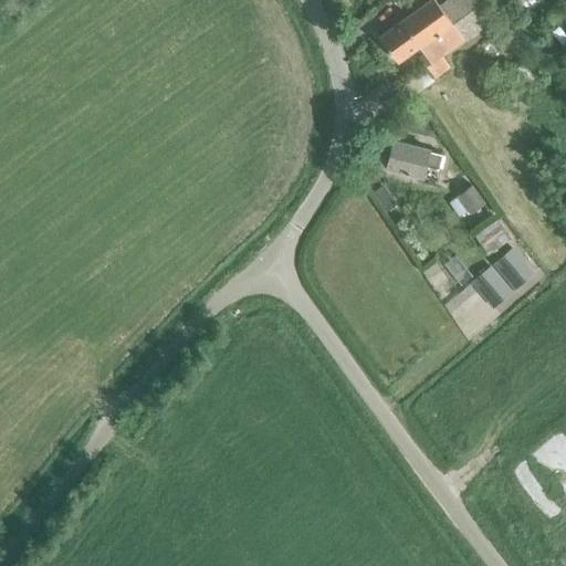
[(430,62),(426,66),(435,77),(449,66),(441,55),(490,21),(473,0),(447,0),(439,7),(433,0),(428,0),(378,37),(397,62),(418,46),(430,62)]
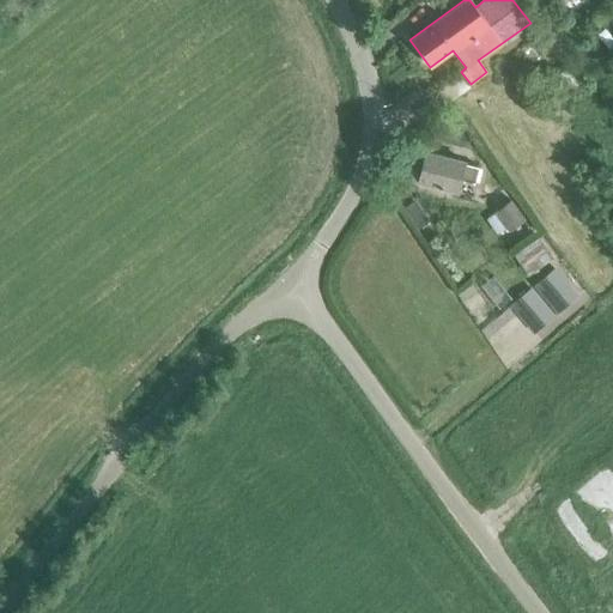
[(418,182),(455,192),(459,180),(473,183),(474,182),(478,183),(481,169),(478,168),(478,167),(462,163),(463,161),(426,152),(418,182)]
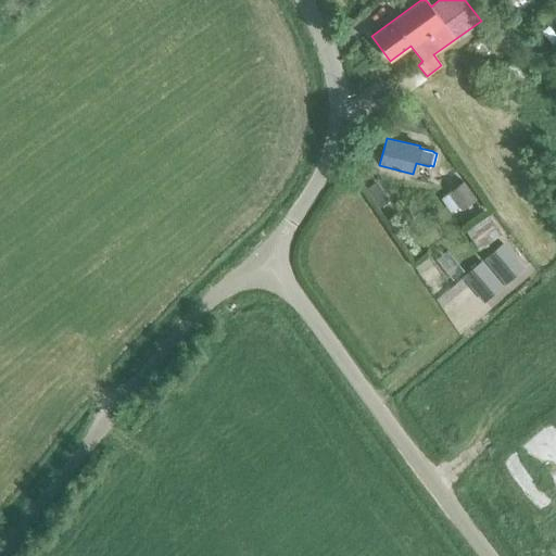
[(449,191),(462,210),(475,199),(463,181),(449,191)]
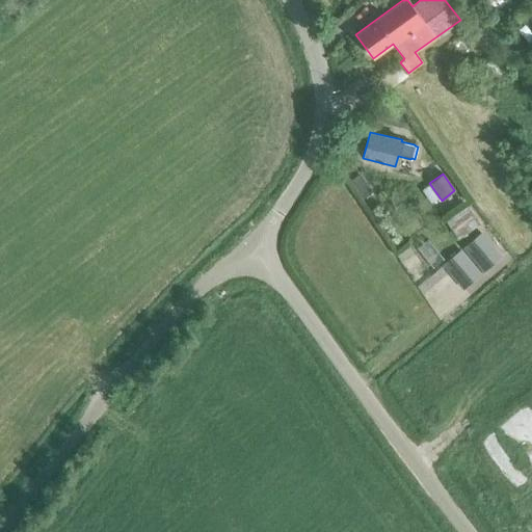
[(444,218),(457,238),(478,222),(464,204),(444,218)]
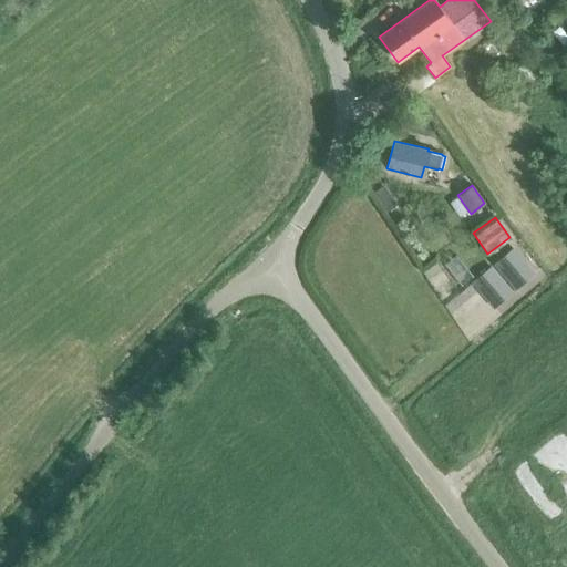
[(513,248),(494,264),(515,290),(535,274),(513,248)]
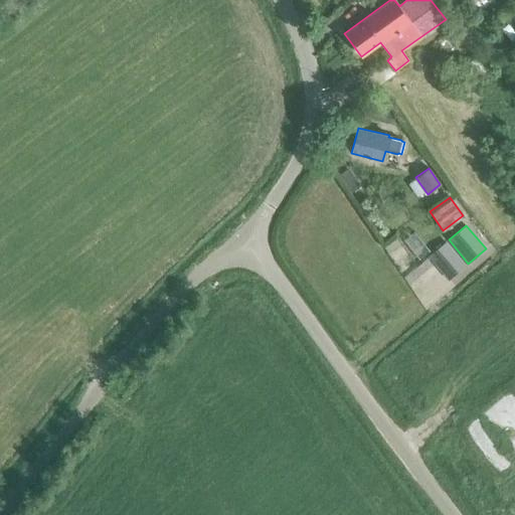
[(446,242),(428,256),(449,281),(466,266),(446,242)]
